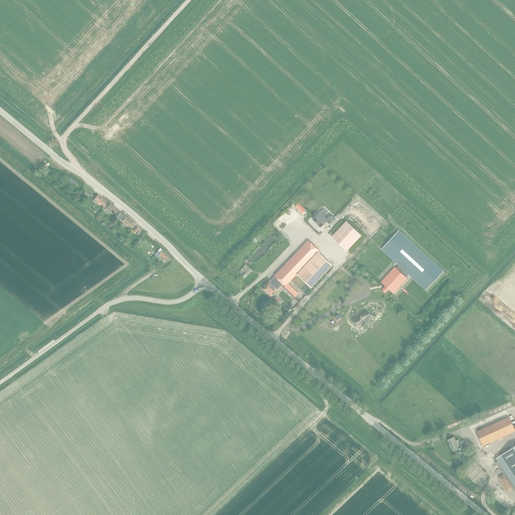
[(67,180),(75,186),(77,184),(76,182),(73,179),(73,180),(69,177),(67,180)]
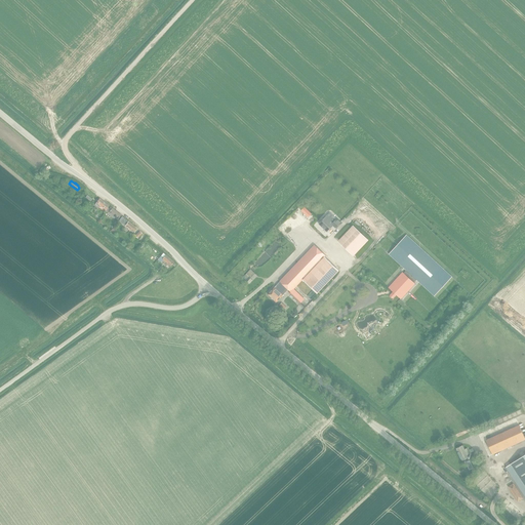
[(109,208),(108,207),(109,206),(99,199),(94,204),(97,207),(99,205),(106,209),(105,211),(106,212),(109,208)]
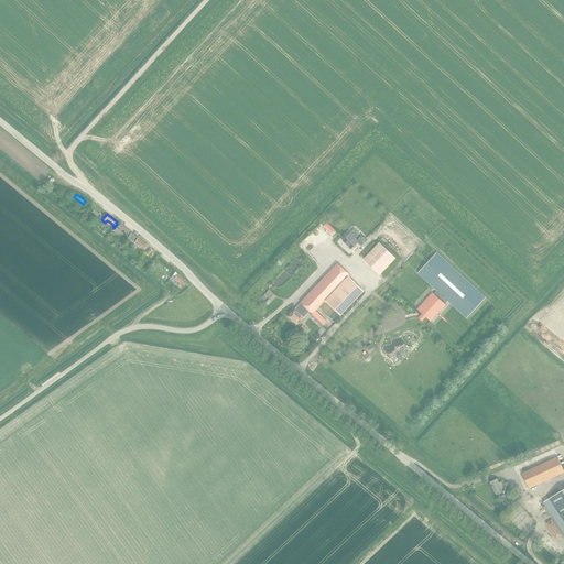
[(130,230),(121,224),(119,221),(115,227),(116,229),(122,234),(123,232),(127,235),(130,230)]
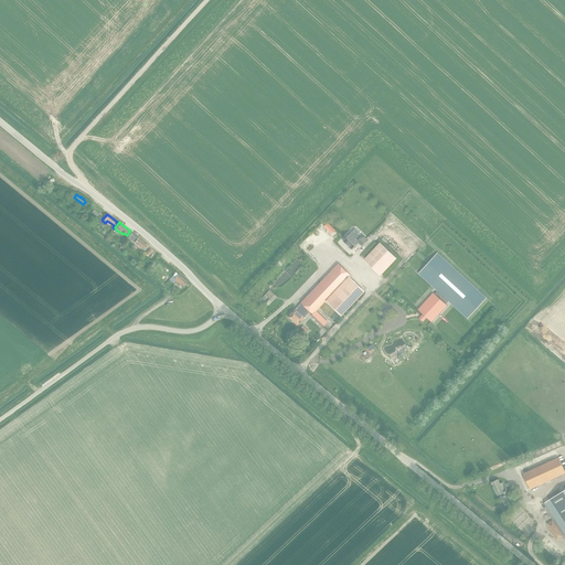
[(328,223),(323,226),(332,234),(336,231),(328,223)]
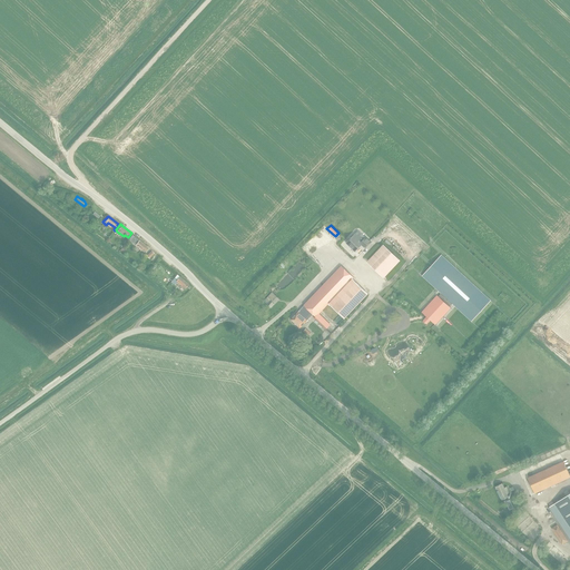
[(354,234),(346,243),(355,252),(361,245),(364,247),(370,242),(365,237),(365,238),(357,231),(354,234)]
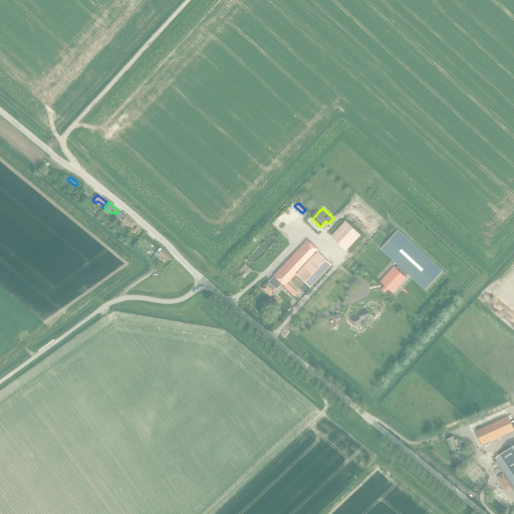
[(118,217),(131,226),(134,223),(121,213),(118,217)]
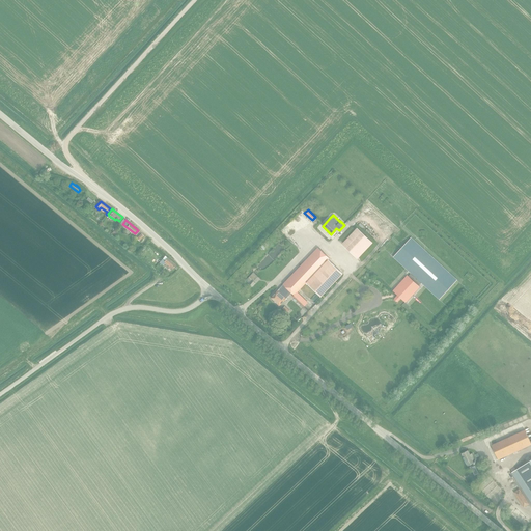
[(358,258),(372,243),(357,228),(342,244),(358,258)]
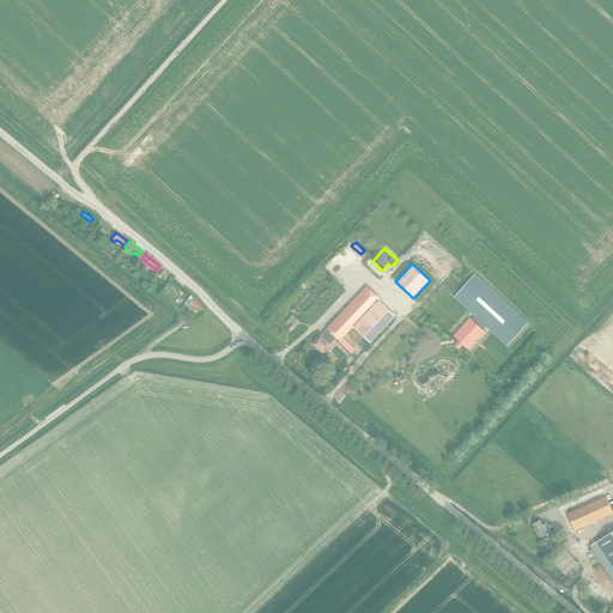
[(474,273),(453,296),(474,316),(486,327),(507,346),(528,323),(474,273)]
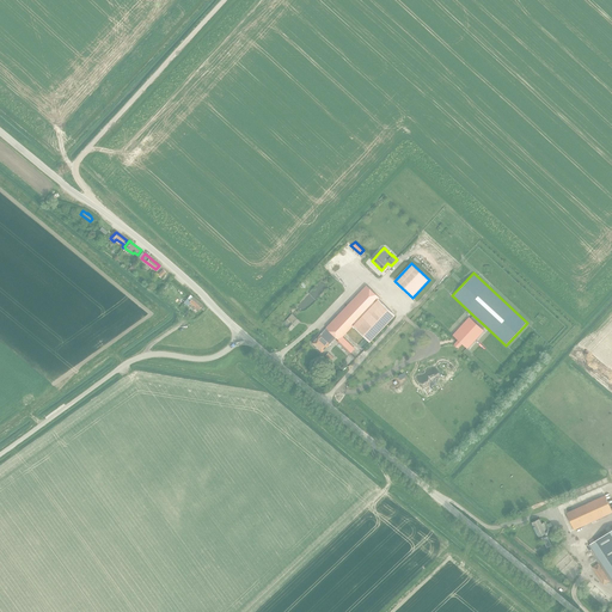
[(326,329),(324,332),(328,336),(325,338),(331,343),(336,337),(340,341),(338,342),(350,354),(355,350),(342,338),(354,326),(371,342),(396,316),(378,300),(380,299),(367,286),(326,329)]
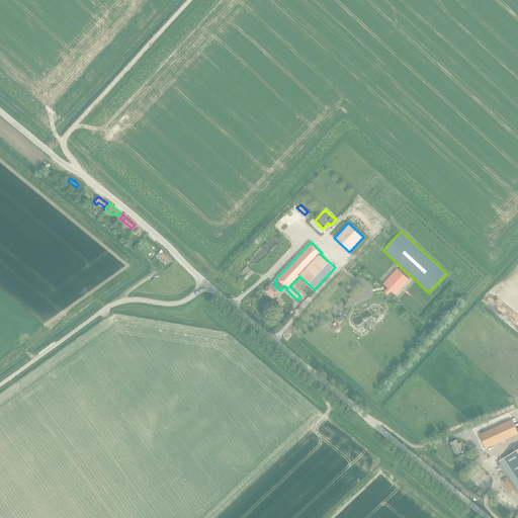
[(164,251),(164,252),(161,250),(156,256),(158,258),(161,256),(168,262),(172,258),(164,251)]
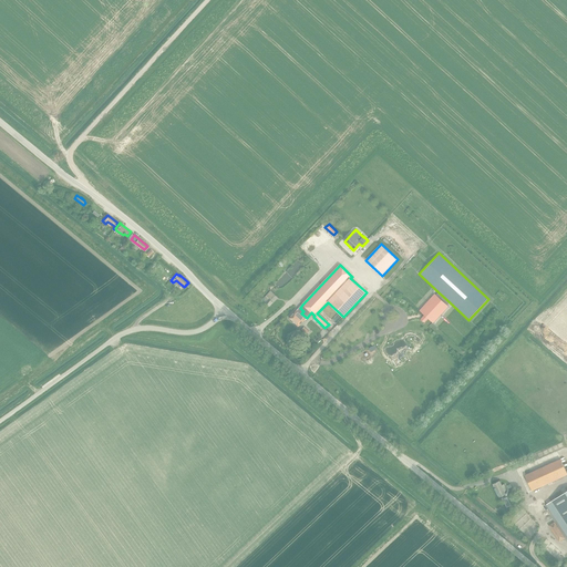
[(269,307),(278,298),(270,290),(266,296),(263,299),(269,307)]
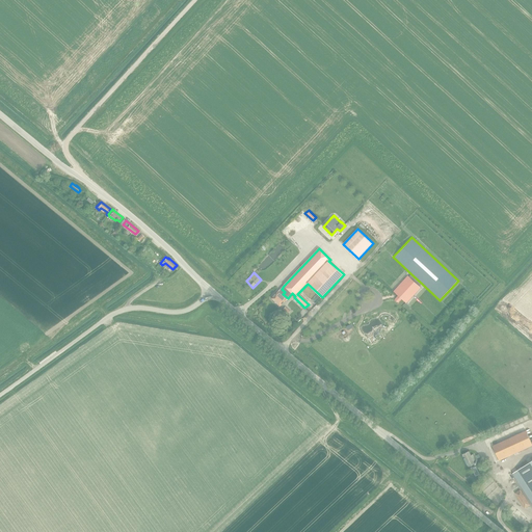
[(395,299),(398,302),(401,299),(406,303),(421,288),(407,275),(393,291),(398,295),(395,299)]
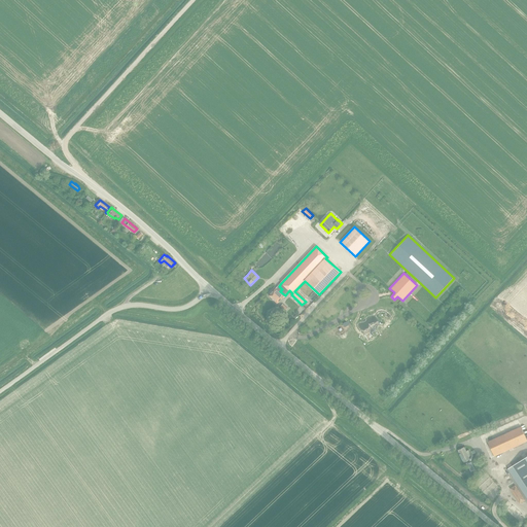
[(278,286),(269,295),(277,304),(285,295),(280,291),(282,289),(278,286)]
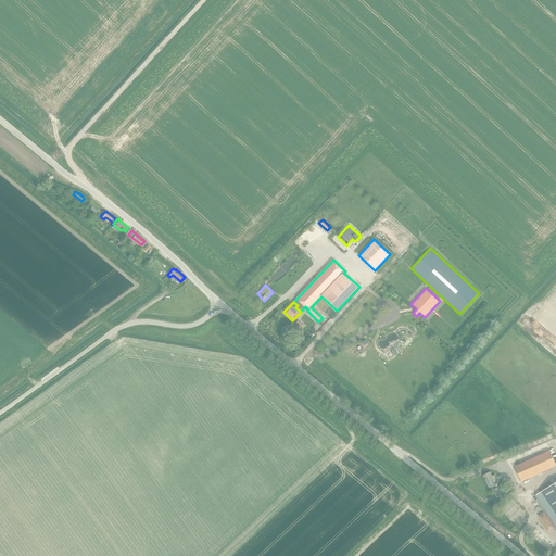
[(555,464),(550,450),(515,466),(521,481),(555,465),(555,464)]
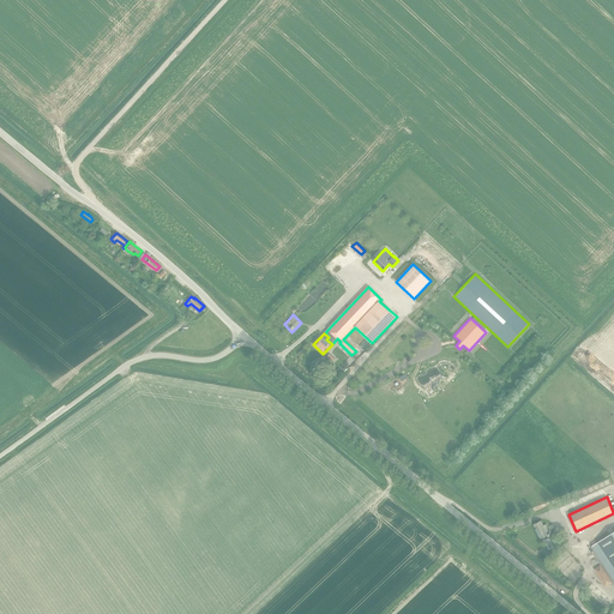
[(541,521),(534,524),(540,539),(547,535),(546,533),(549,531),(546,524),(543,525),(541,521)]
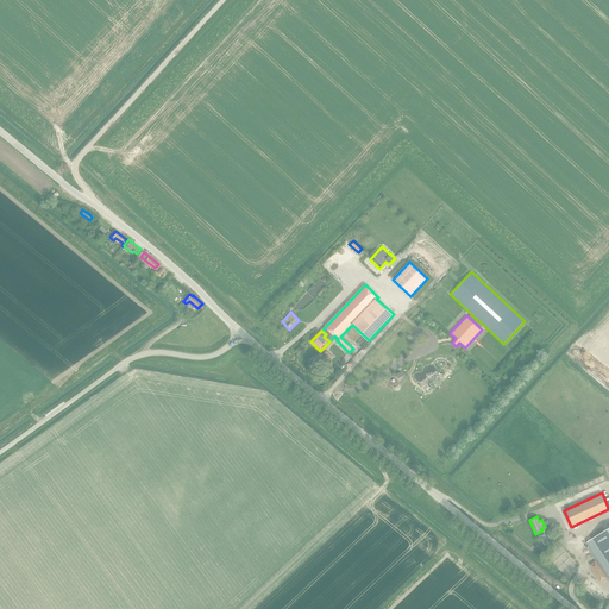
[(608,526),(591,539),(608,565),(608,526)]
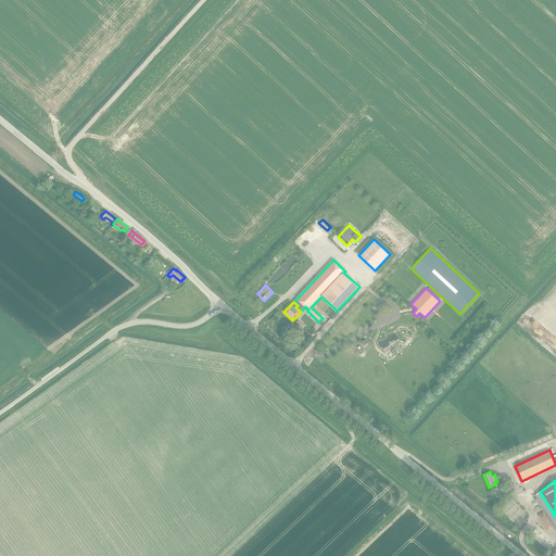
[(555,516),(540,492),(535,494),(546,510),(555,525),(555,516)]
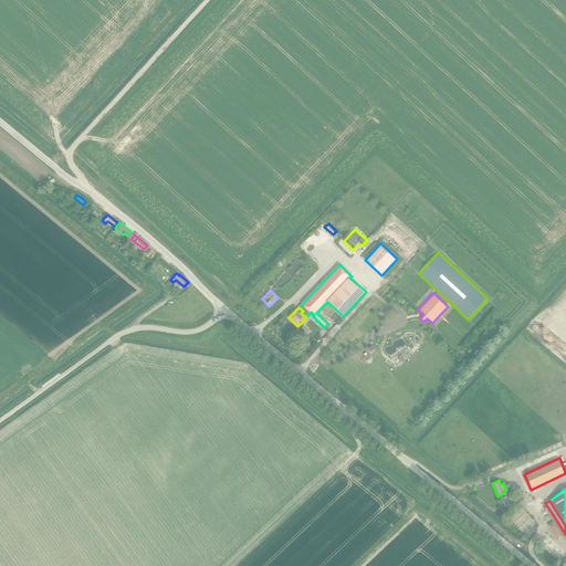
[(565,535),(565,534),(556,520),(548,524),(552,531),(557,540),(558,541),(565,535)]
